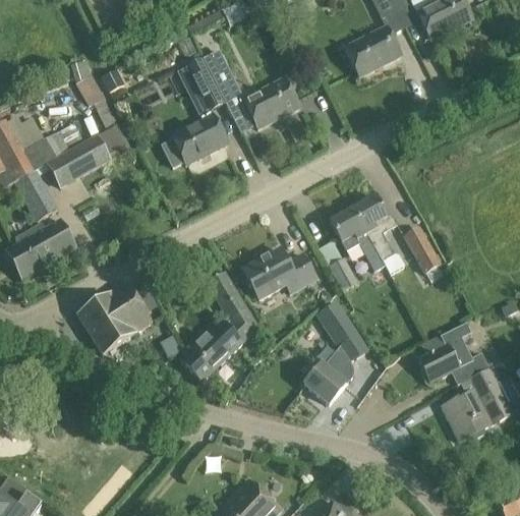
[(297,0),(304,9),(316,0),(297,0)]
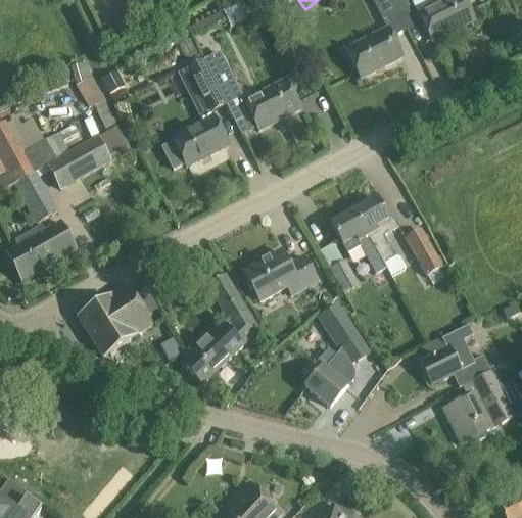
[(375,0),(386,21),(401,13),(394,0),(375,0)]
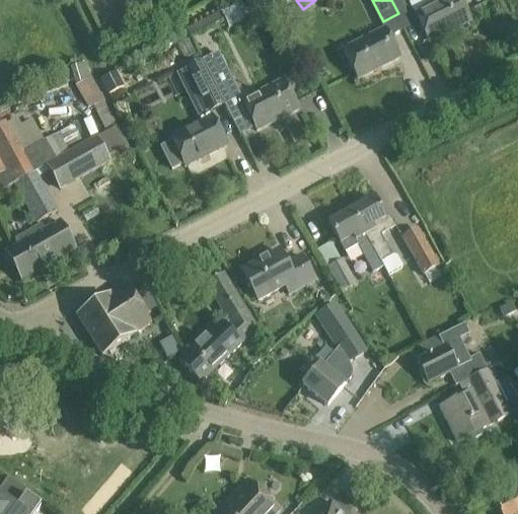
[(391,0),(398,13),(413,5),(411,0),(391,0)]
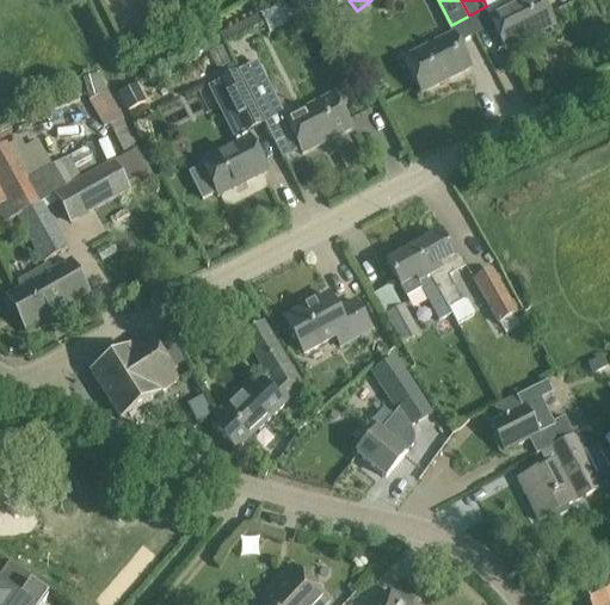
[(555,20),(546,0),(512,0),(490,12),(506,45),(555,20)]
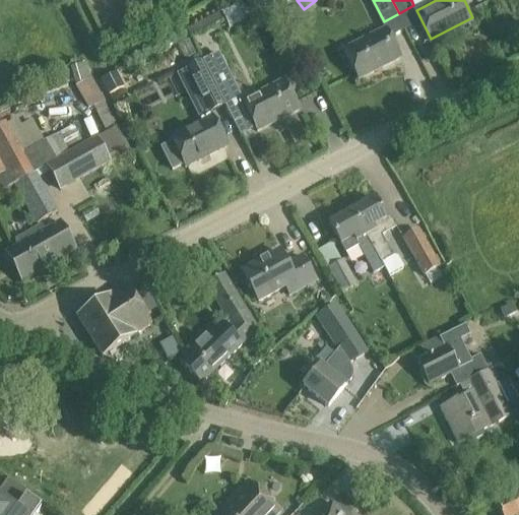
[(344,47),(349,57),(360,75),(400,54),(386,25),(344,47)]
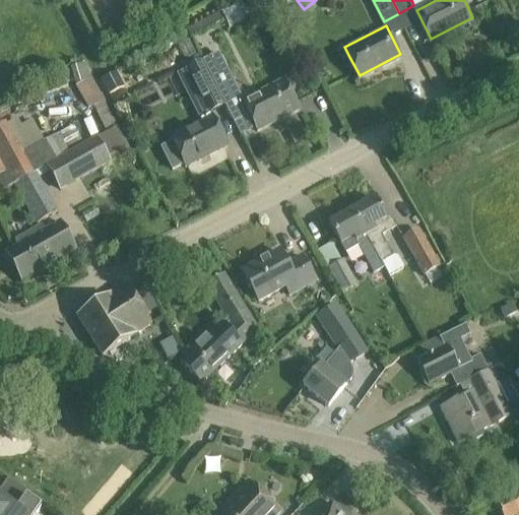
[(202,57),(222,97),(235,119),(250,112),(258,127),(300,106),(284,77),(264,87),(267,91),(246,102),(219,49),(202,57)]
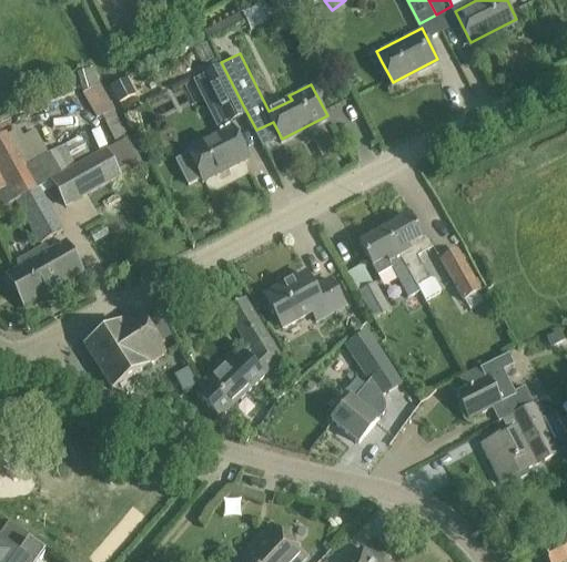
[(83,112),(58,126),(64,130),(114,106),(89,61),(82,64),(82,68),(78,70),(82,88),(91,85),(83,90),(93,109),(84,113),(83,112)]
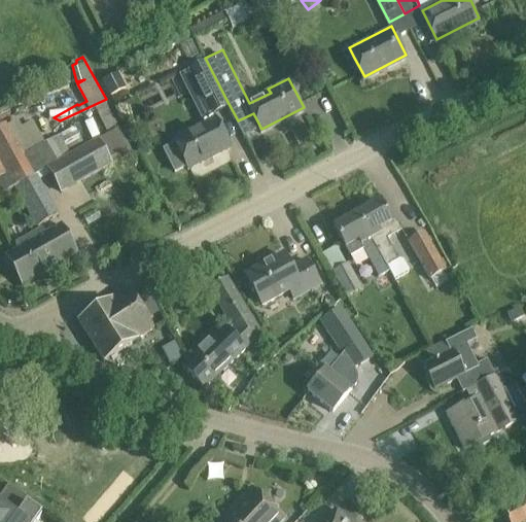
[(225,98),(205,58),(190,65),(177,72),(202,122),(215,114),(211,105),(225,98)]
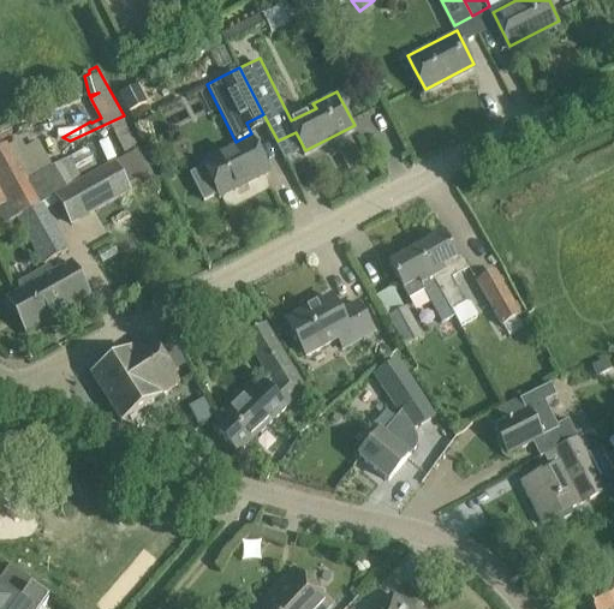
[(137,81),(119,90),(127,107),(145,99),(137,81)]
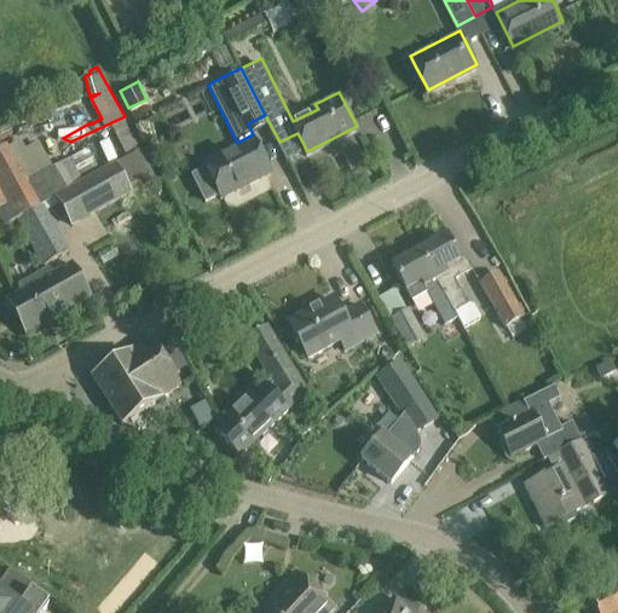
[(253,134),(237,143),(204,160),(221,195),(271,169),(253,134)]
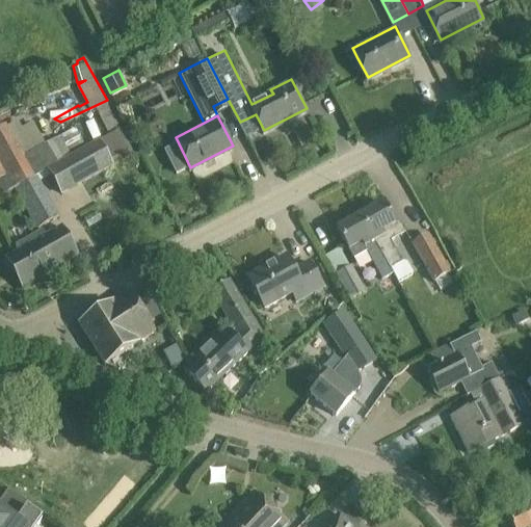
[(0,164),(22,153),(6,122),(0,125),(0,164)]
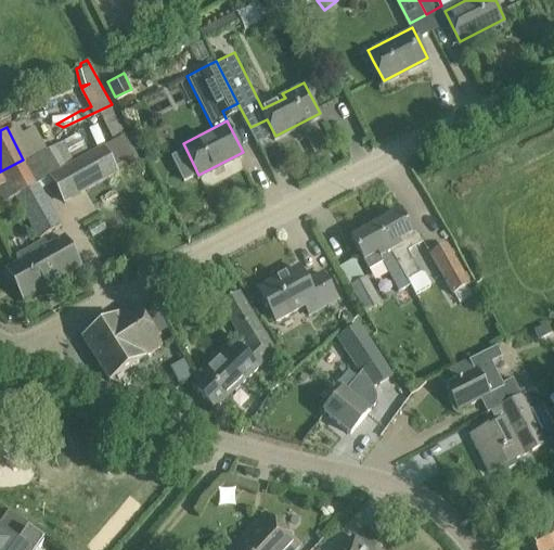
[(0,171),(0,200),(16,192),(21,190),(75,161),(72,154),(87,144),(78,129),(23,160),(0,171)]
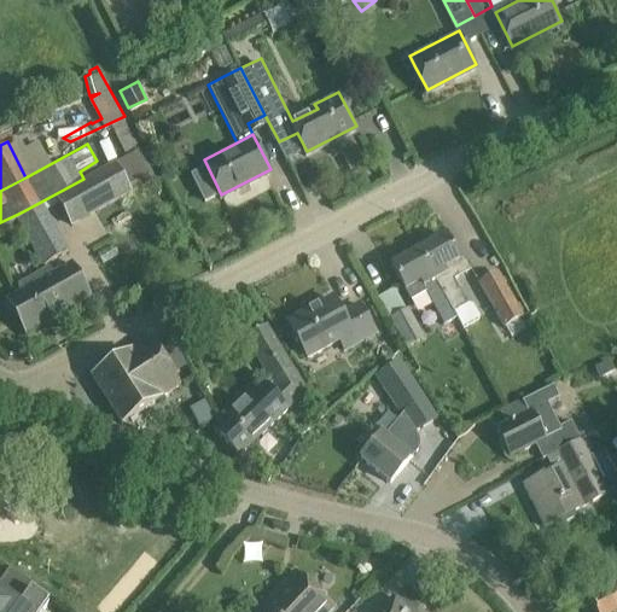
[(135,186),(120,158),(57,193),(71,220),(131,188),(135,186)]
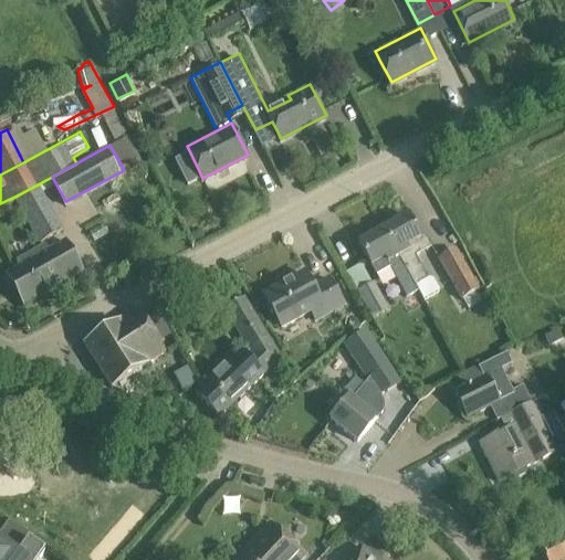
[(40,183),(21,193),(17,196),(40,239),(63,226),(40,183)]
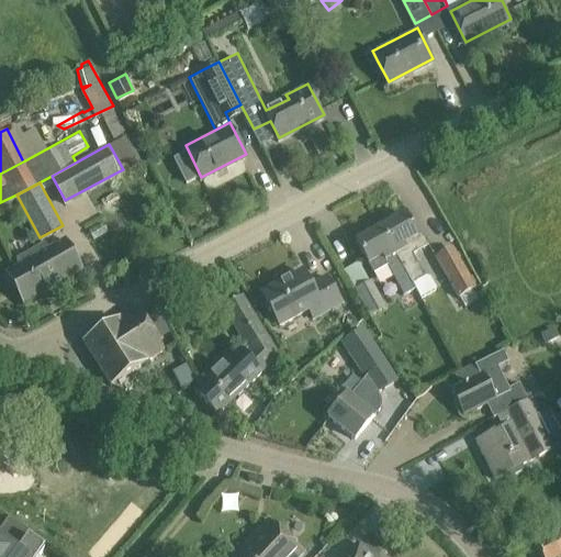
[(405,210),(380,224),(413,280),(426,273),(413,251),(428,242),(422,230),(417,232),(405,210)]
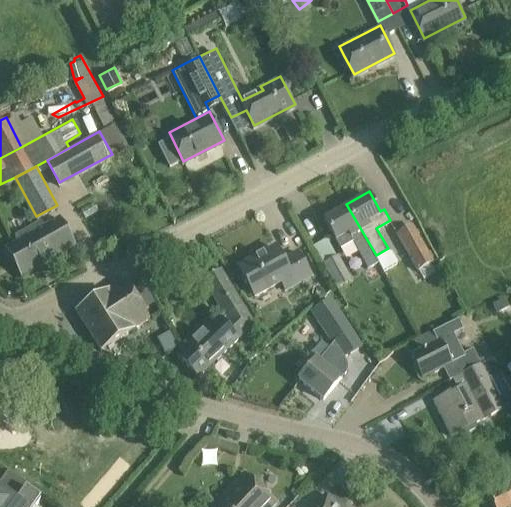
[(376,255),(346,204),(325,216),(341,245),(353,238),(368,265),(379,259),(376,255)]
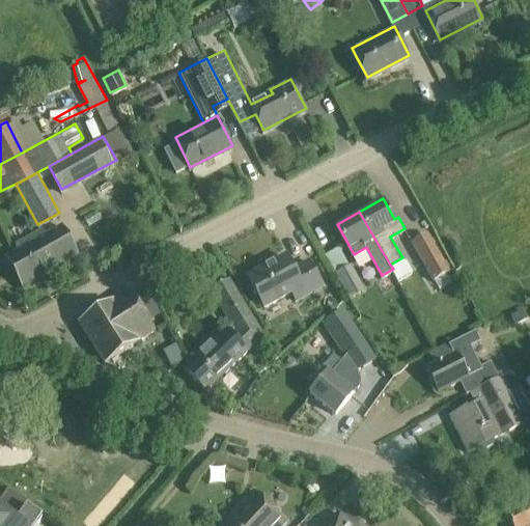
[(78,251),(67,233),(61,222),(45,231),(43,228),(37,231),(39,234),(6,254),(23,283),(78,251)]
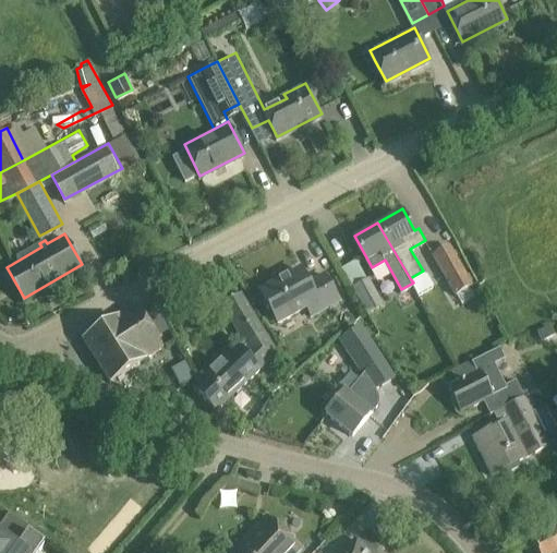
[(455,292),(471,283),(449,243),(432,253),(455,292)]
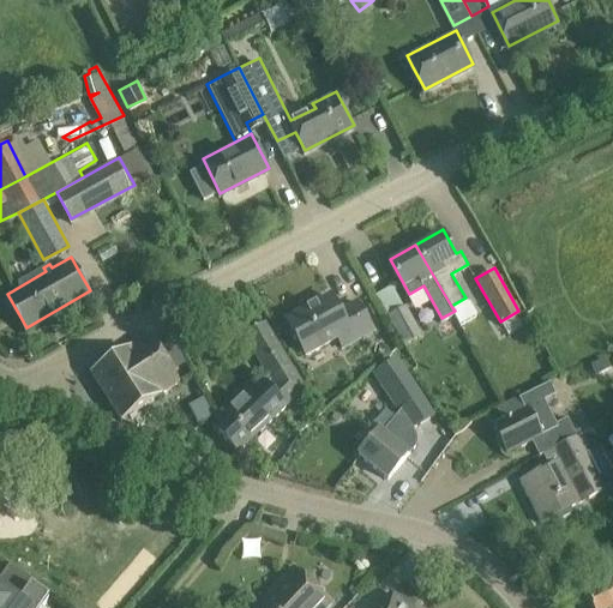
[(373,326),(368,319),(358,299),(340,308),(330,293),(287,317),(306,351),(338,333),(343,343),(373,326)]
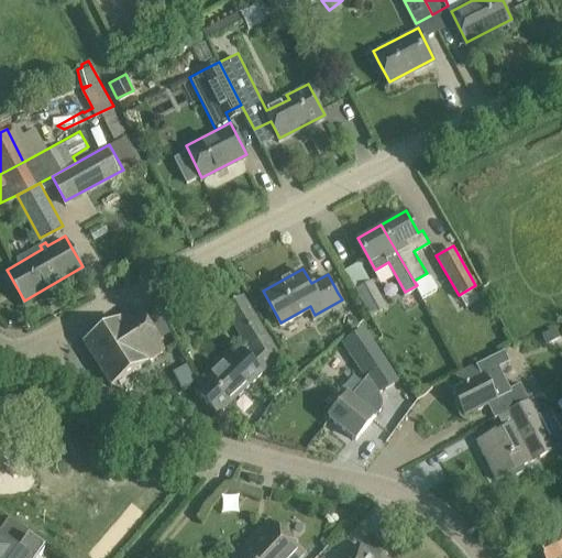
[(206,276),(193,284),(199,295),(212,287),(206,276)]
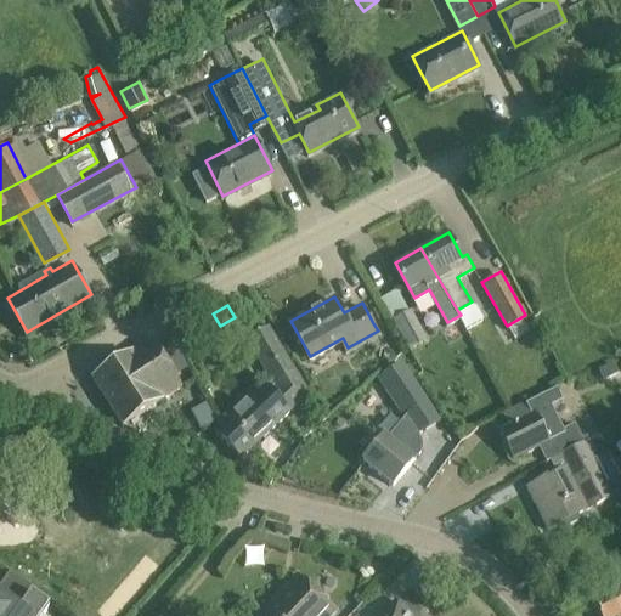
[(410,308),(390,320),(407,349),(410,348),(413,352),(411,355),(418,369),(421,368),(425,378),(435,372),(430,362),(435,360),(427,345),(417,350),(415,345),(427,338),(410,308)]
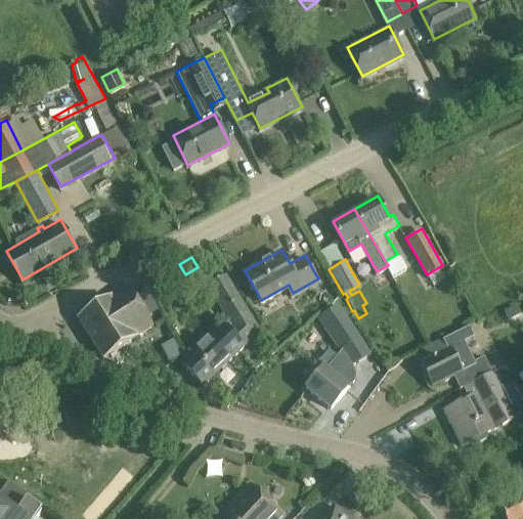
[(203,383),(259,330),(225,273),(209,284),(231,321),(227,325),(223,320),(182,360),(203,383)]
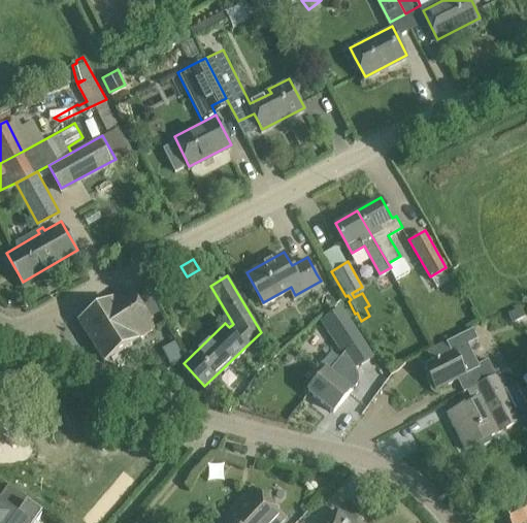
[(78,318),(104,358),(154,324),(129,286),(78,318)]
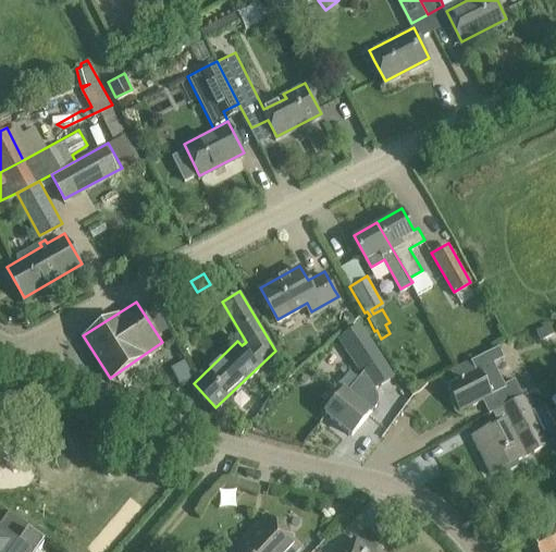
[(353,431),(370,411),(381,397),(373,388),(393,375),(366,333),(346,346),(362,370),(346,390),(344,388),(325,409),(353,431)]
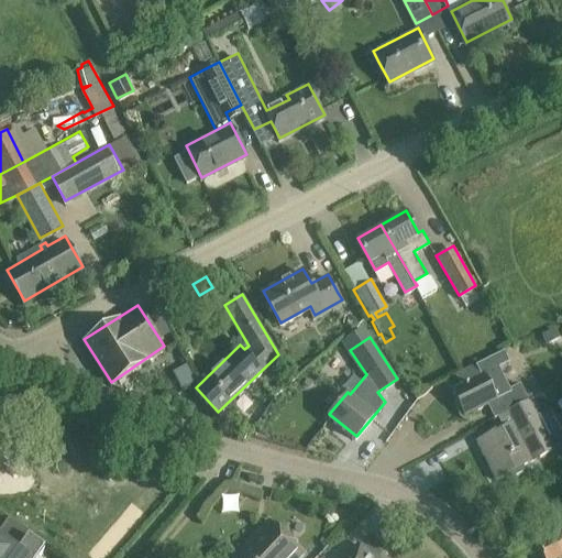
[(339,347),(329,356),(334,362),(341,362),(348,357),(339,347)]
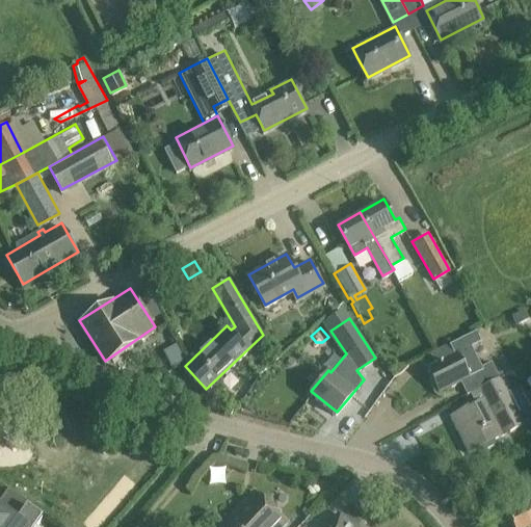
[(500,378),(502,377),(493,360),(478,367),(469,349),(480,344),(473,331),(431,351),(435,361),(427,365),(440,391),(461,379),(468,391),(499,375),(500,378)]
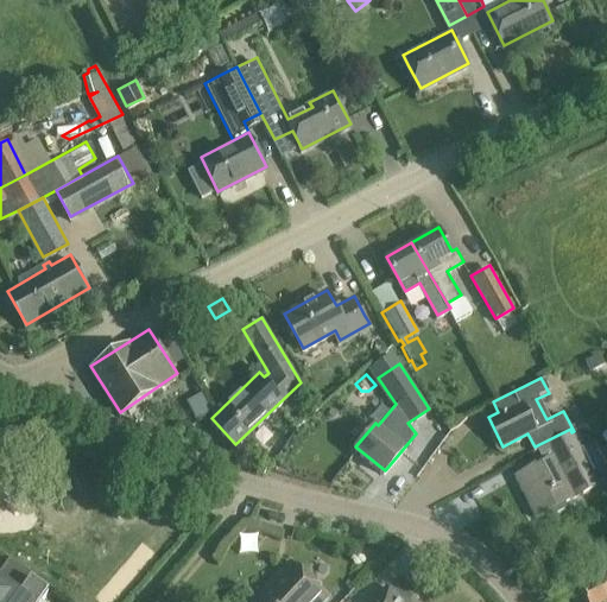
[(574,431),(571,432),(570,429),(535,447),(535,448),(538,447),(545,458),(516,473),(537,513),(575,494),(575,493),(599,481),(590,464),(604,458),(587,425),(574,431)]
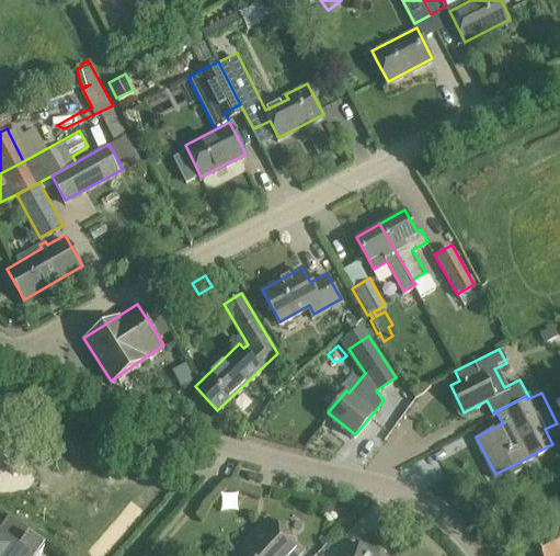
[(236,548),(242,555),(295,555),(304,547),(269,514),(236,548)]
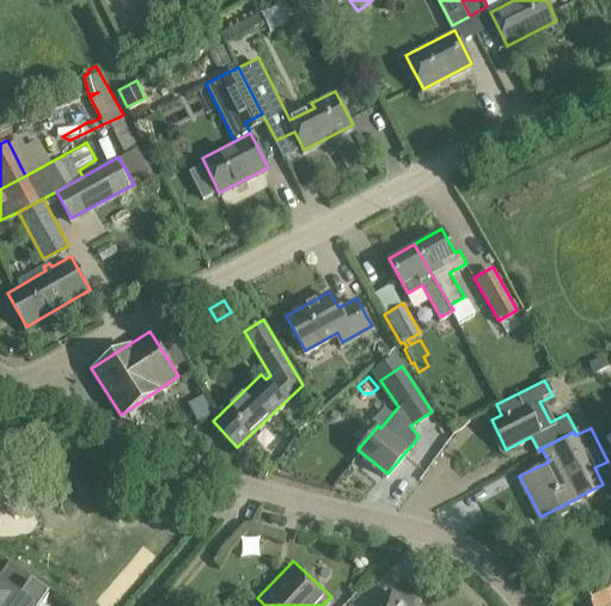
[(591,605),(610,605),(610,573),(581,588),(591,605)]
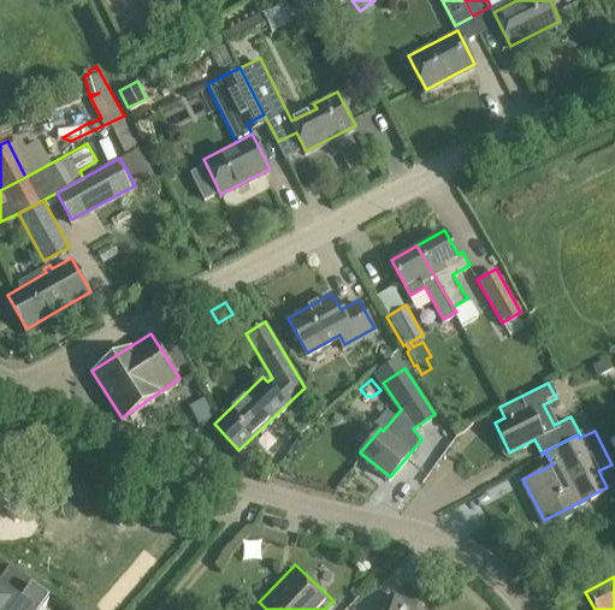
[(39,609),(49,597),(31,585),(21,599),(0,585),(0,609),(39,609)]
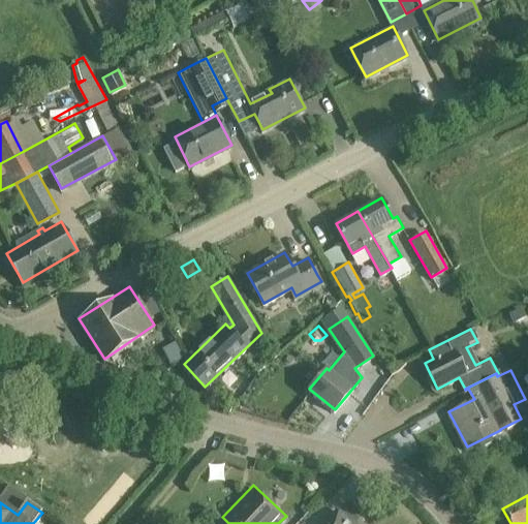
[(353,523),(337,507),(320,523),(353,523)]
